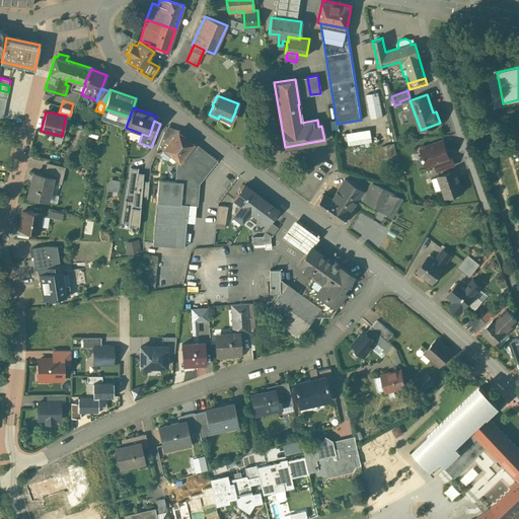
[(174,135),(163,148),(169,153),(176,159),(174,180),(158,179),(152,244),(183,247),(188,205),(195,205),(197,182),(214,160),(177,131),(174,135)]
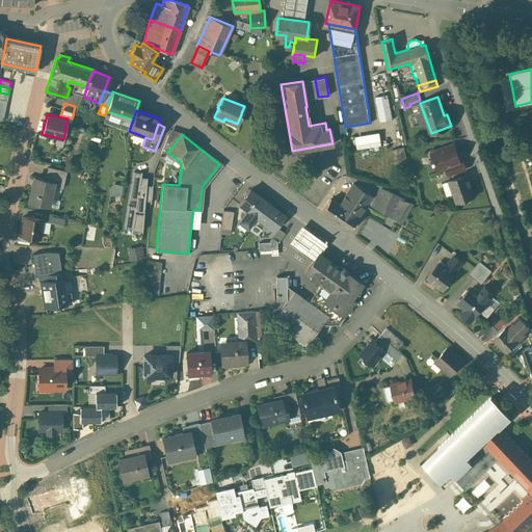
[(179,138),(168,134),(160,152),(158,158),(163,162),(166,159),(169,162),(174,157),(167,152),(179,138)]
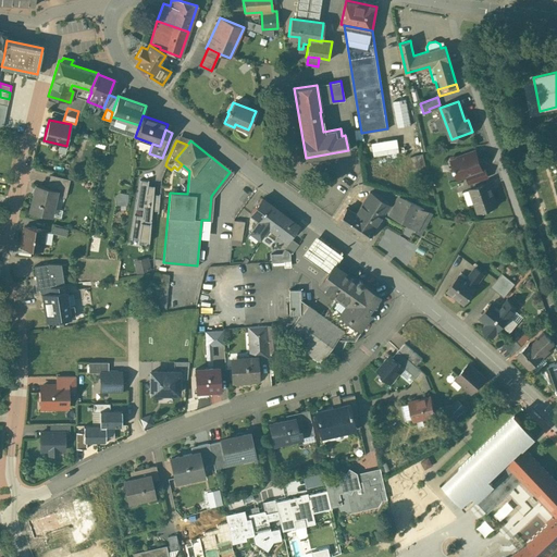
[(411,155),(415,168),(428,164),(424,152),(411,155)]
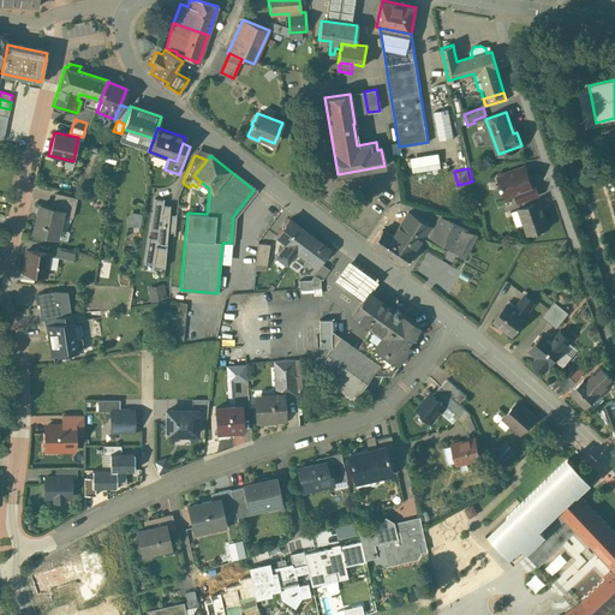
[(520,168),(505,174),(501,172),(497,173),(496,177),(497,180),(501,183),(502,185),(501,186),(501,187),(502,187),(506,197),(515,193),(532,187),(531,186),(525,168),(520,168)]
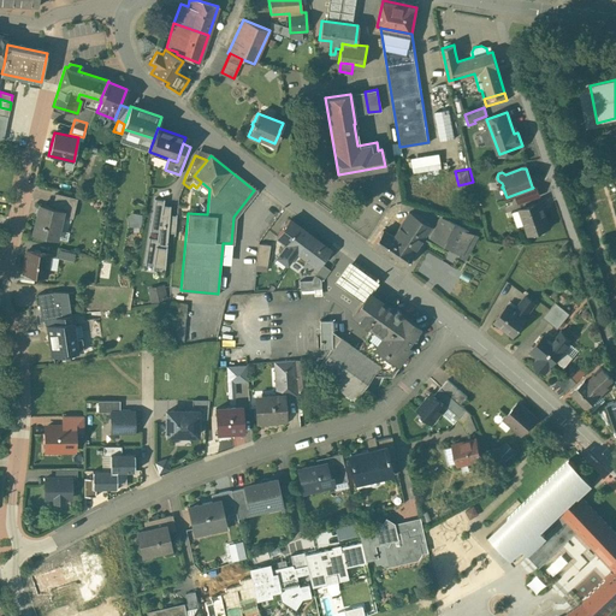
[(533,188),(516,194),(519,202),(539,195),(535,185),(532,187),(533,188)]
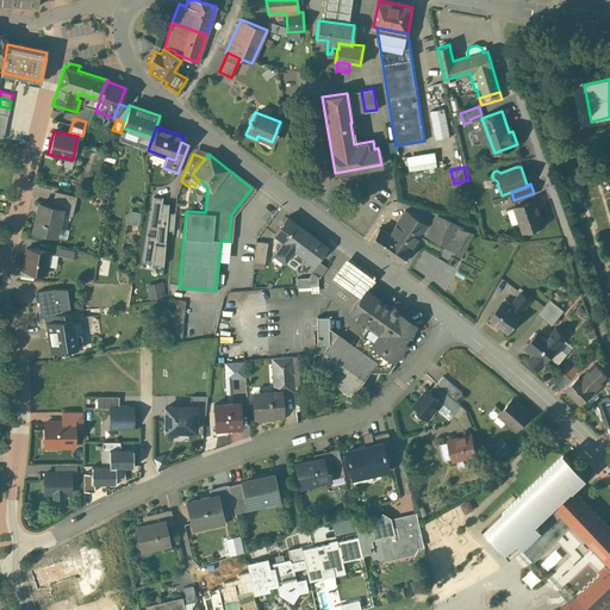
[(75,197),(55,192),(51,206),(62,209),(61,213),(72,216),(75,197)]
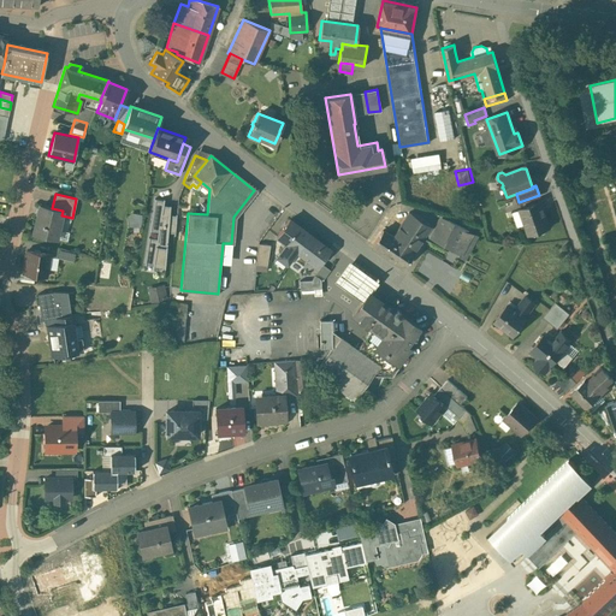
[(155,200),(157,199),(154,199),(149,231),(150,231),(150,230),(158,231),(157,238),(149,238),(149,237),(148,237),(144,264),(146,265),(146,264),(153,265),(153,267),(154,267),(154,262),(164,264),(164,267),(165,267),(169,232),(170,215),(171,206),(170,206),(169,208),(163,207),(164,199),(163,199),(163,201),(155,200)]
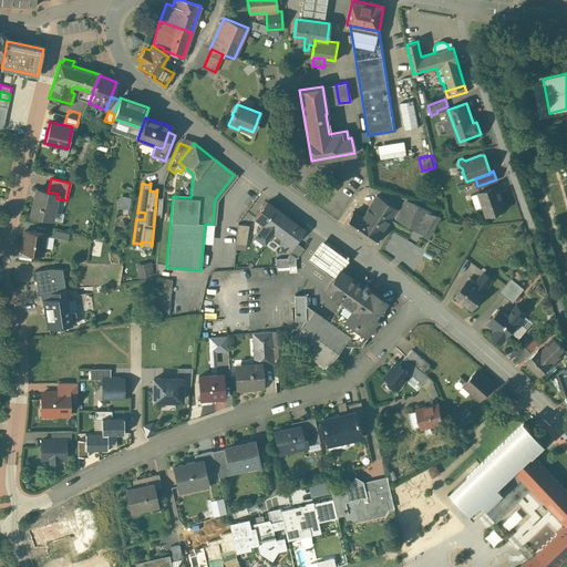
[(497,185),(478,192),(486,216),(505,209),(497,185)]
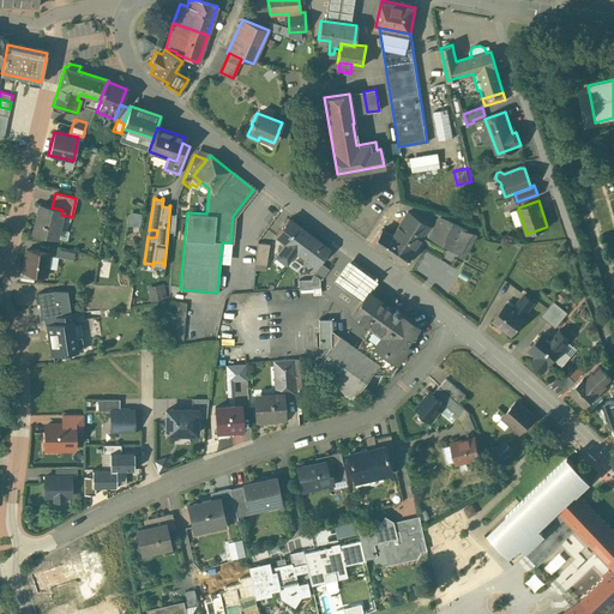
[(52,208),(40,204),(32,232),(55,238),(61,215),(62,210),(52,208)]
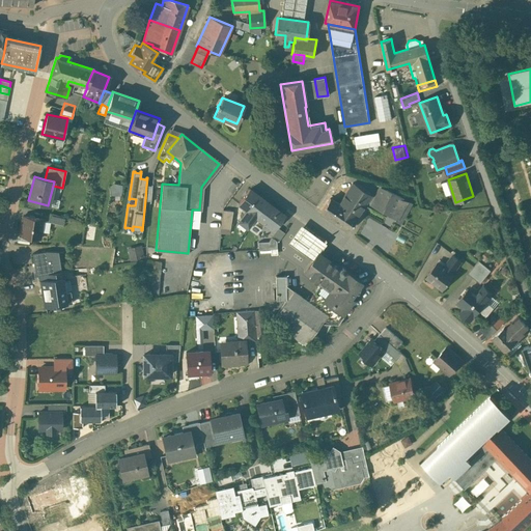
[(112,194),(122,195),(123,183),(112,183),(112,194)]
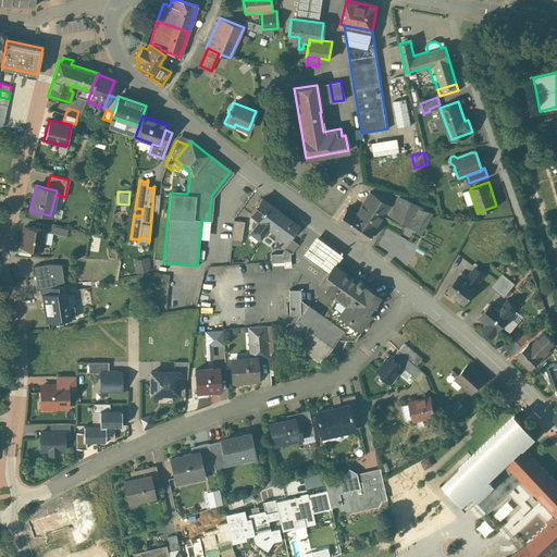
[(370,192),(355,213),(346,208),(336,222),(364,242),(383,214),(383,213),(382,213),(387,205),(370,192)]
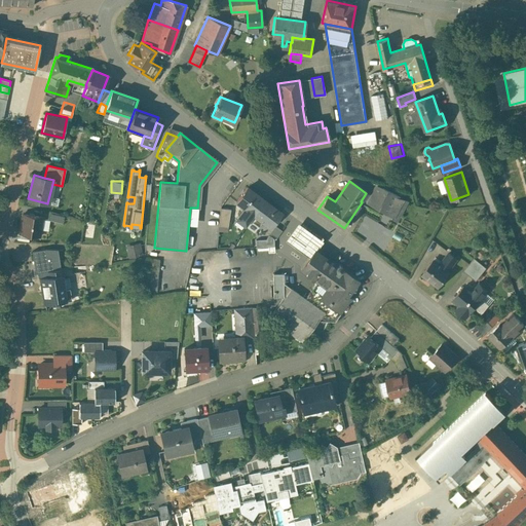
[(383,187),(377,185),(372,194),(368,202),(369,202),(388,214),(398,197),(398,195),(383,187)]
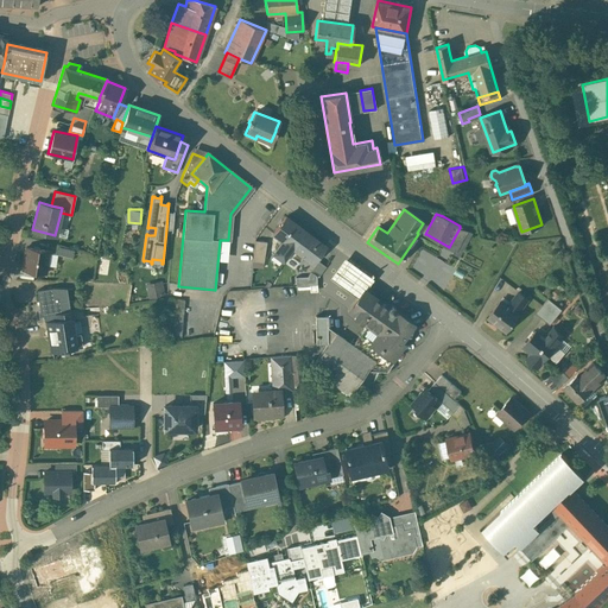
[(305,230),(285,216),(273,233),(292,247),(305,230)]
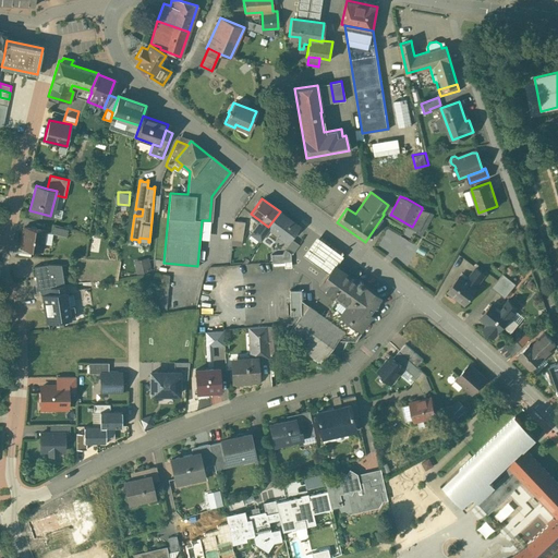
[(395,206),(388,205),(383,214),(384,214),(384,215),(390,218),(391,215),(390,215),(395,206)]
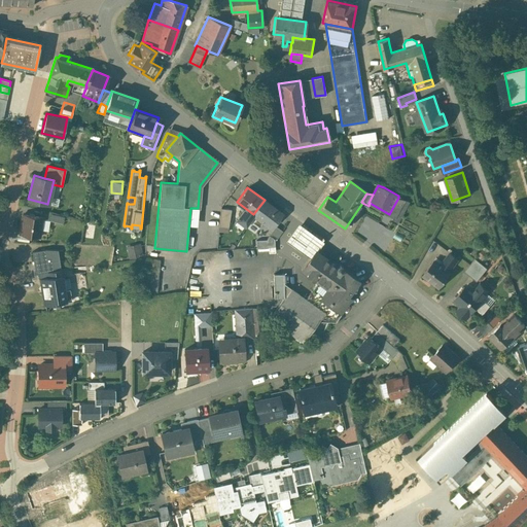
[(398,198),(389,214),(394,216),(403,199),(398,198)]
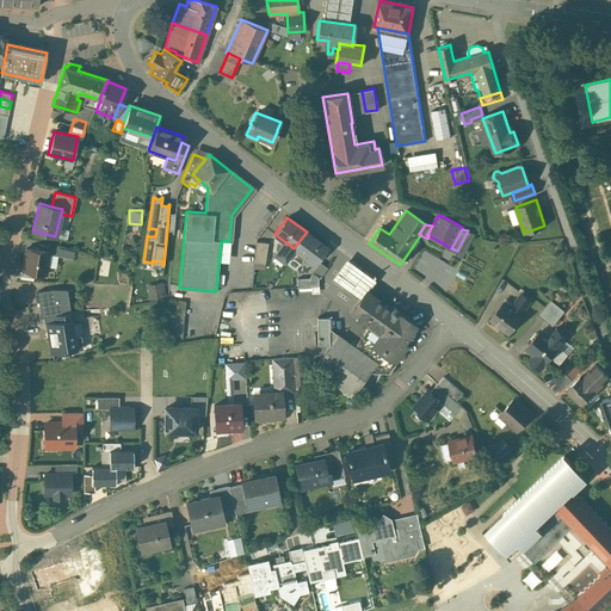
[(457,251),(456,254),(461,258),(474,234),(468,230),(457,251)]
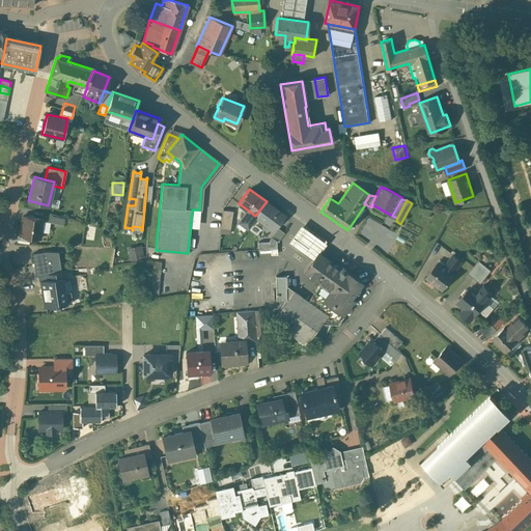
[(284,215),(267,201),(255,216),(255,217),(264,223),(273,229),(284,215)]
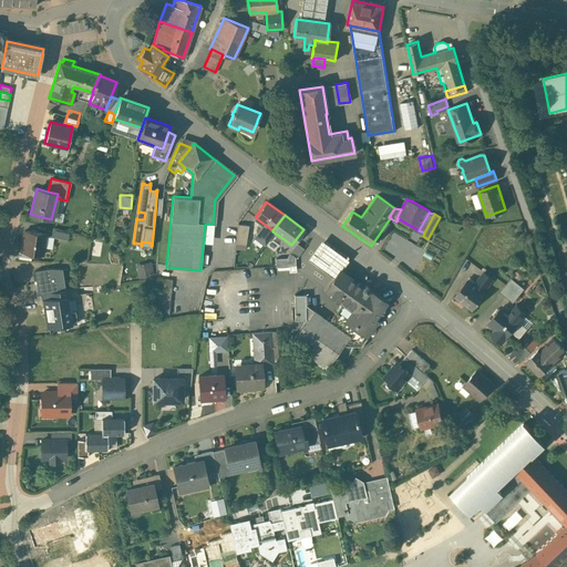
[(248,225),(237,224),(236,244),(246,244),(248,225)]
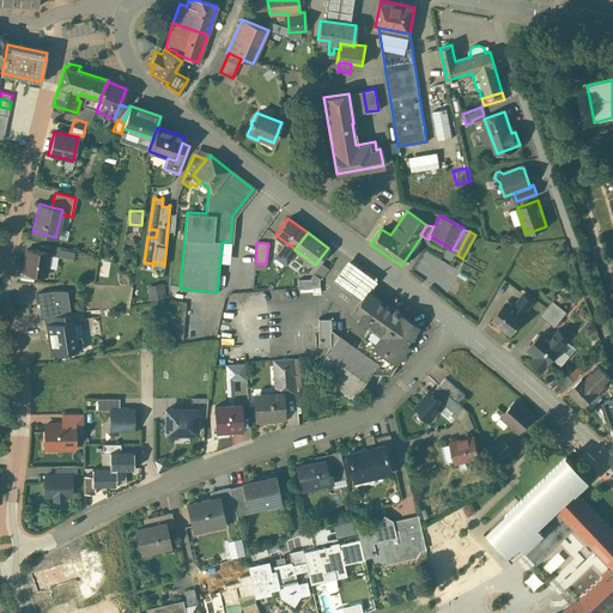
[(73,252),(59,248),(56,256),(71,260),(73,252)]
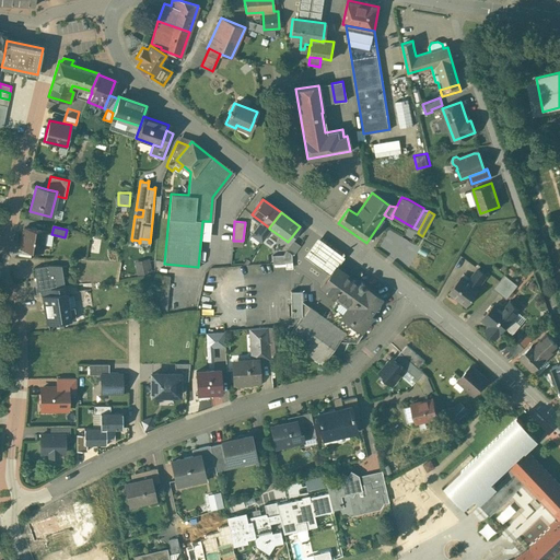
[(44,231),(24,228),(22,248),(41,252),(44,231)]
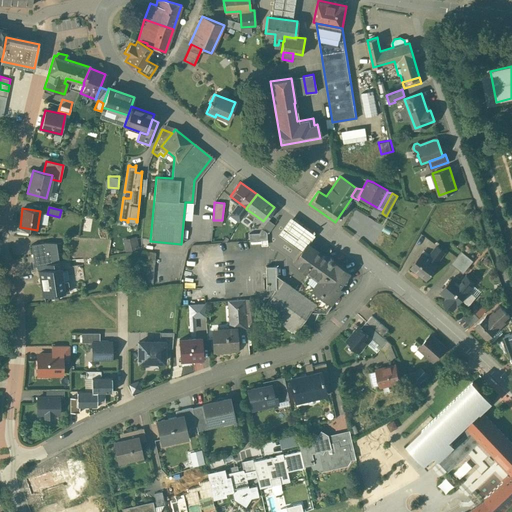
[(255,215),(246,209),(243,213),(252,220),(255,215)]
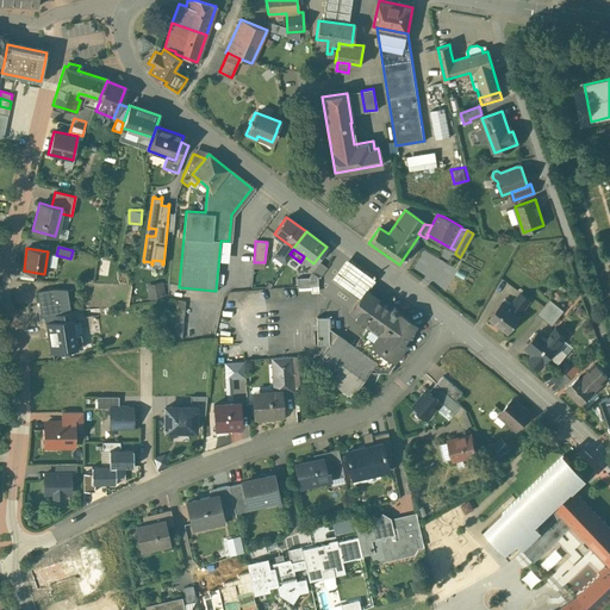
[(374,279),(346,259),(331,278),(360,299),(374,279)]
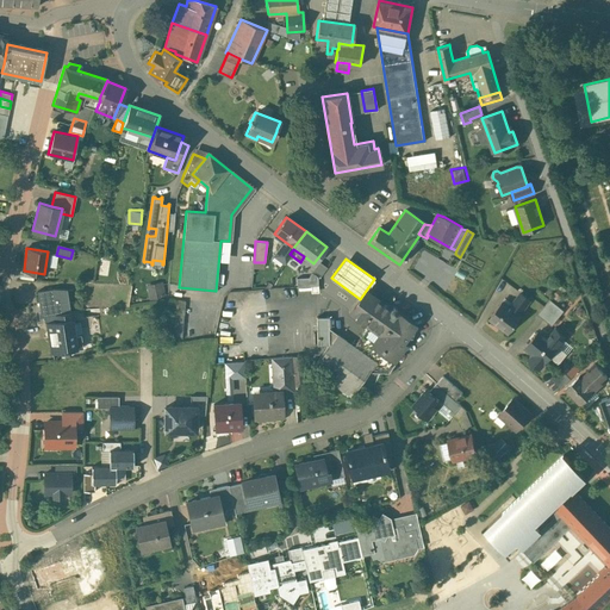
[(319,262),(307,277),(296,278),(297,286),(318,285),(317,278),(318,278),(327,267),(319,262)]
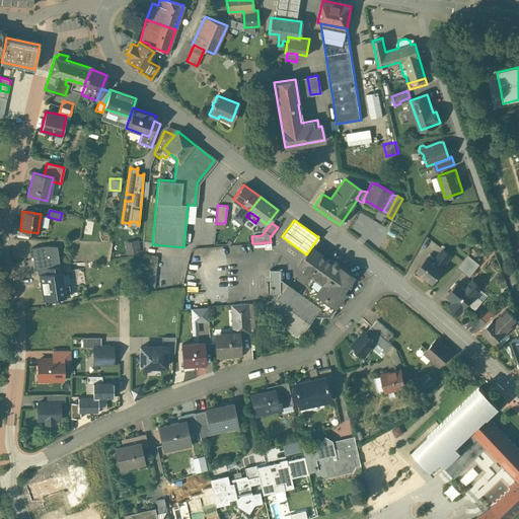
[(127,252),(141,250),(140,238),(126,240),(127,252)]
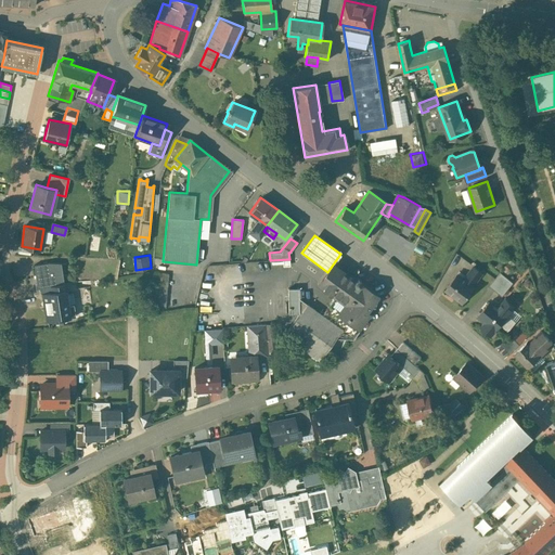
[(48,262),(34,265),(37,287),(50,285),(64,284),(61,263),(48,262)]
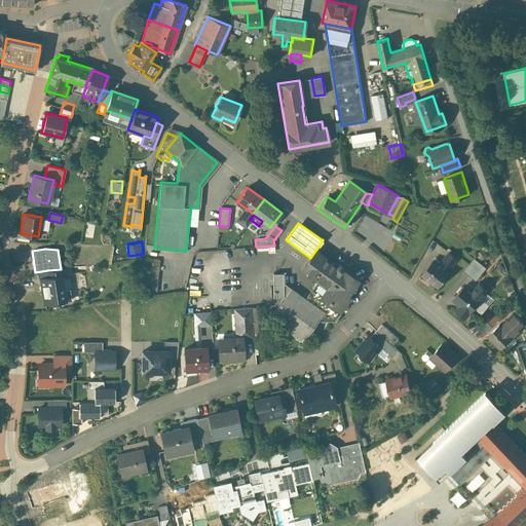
[(336,266),(315,252),(303,269),(306,271),(305,273),(312,278),(313,276),(318,279),(328,287),(329,287),(341,269),(341,268),(341,267),(341,266),(340,265),(339,265),(338,265),(337,265),(336,266)]
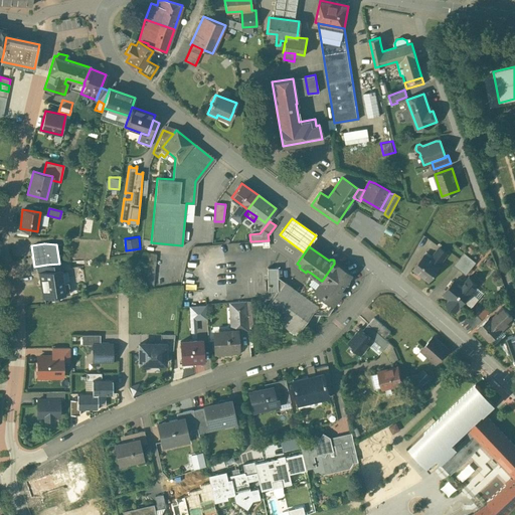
[(440,246),(431,259),(439,265),(448,252),(440,246)]
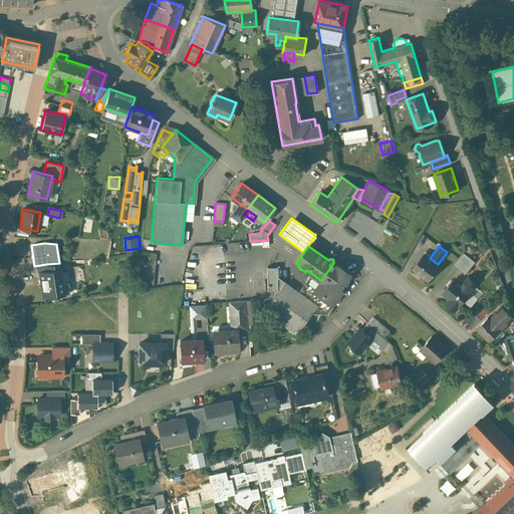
[(463,252),(454,264),(465,273),(474,261),(463,252)]
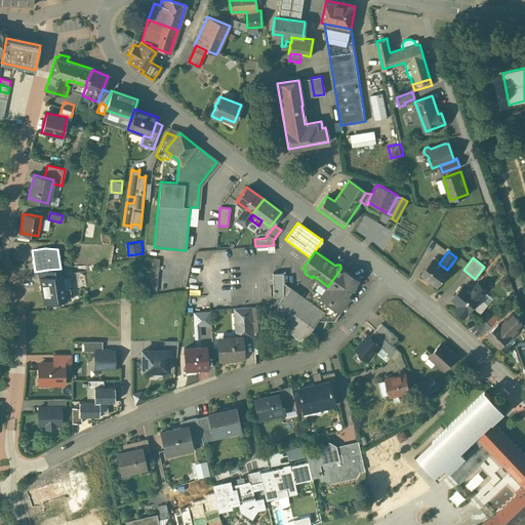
[(439,264),(433,259),(421,274),(438,286),(449,271),(447,270),(439,264)]
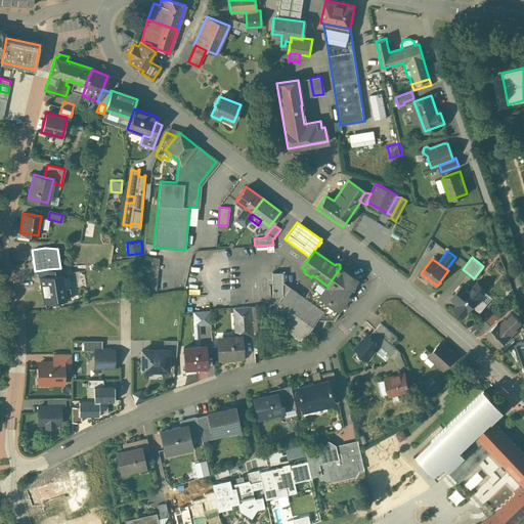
[(71,266),(60,268),(61,275),(72,274),(71,266)]
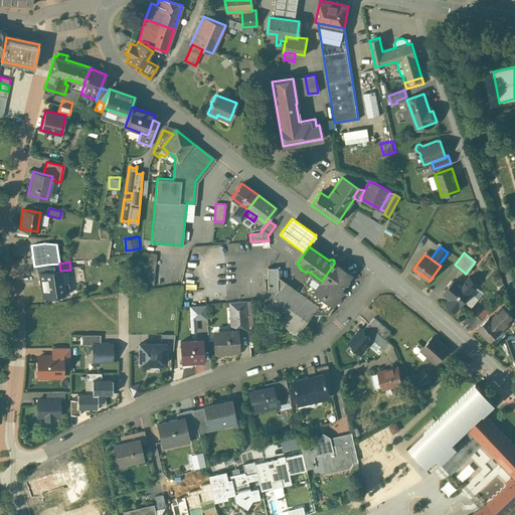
[(59,264),(46,265),(47,271),(39,272),(43,298),(56,296),(56,295),(69,293),(67,283),(62,283),(60,271),(59,264)]
